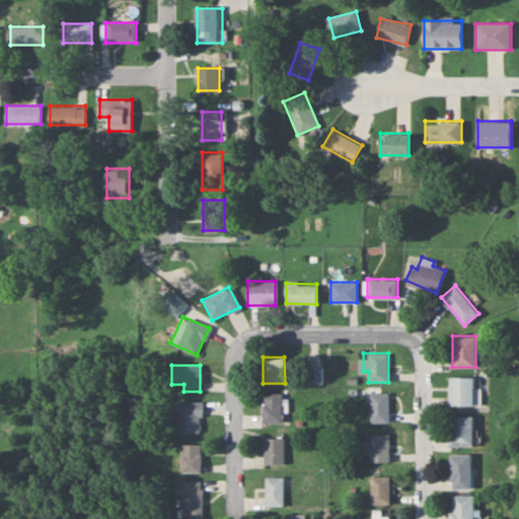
[(309,384),(322,384),(322,367),(309,367),(309,384)]
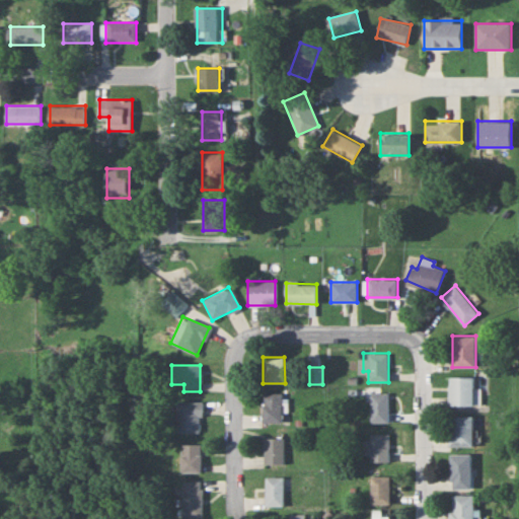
[(474,376),(450,376),(450,403),(474,403),(474,376)]
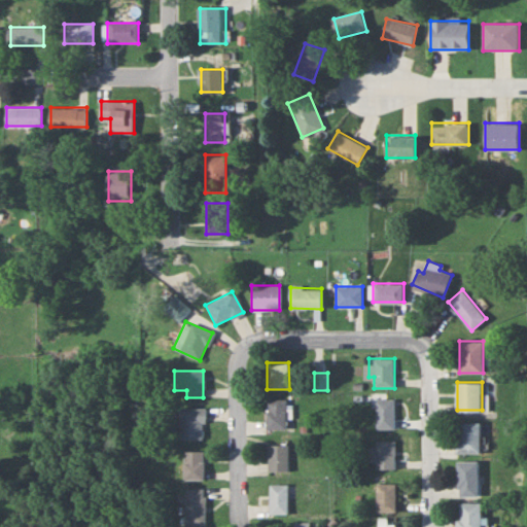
[(267,398),(267,429),(286,429),(286,398),(267,398)]
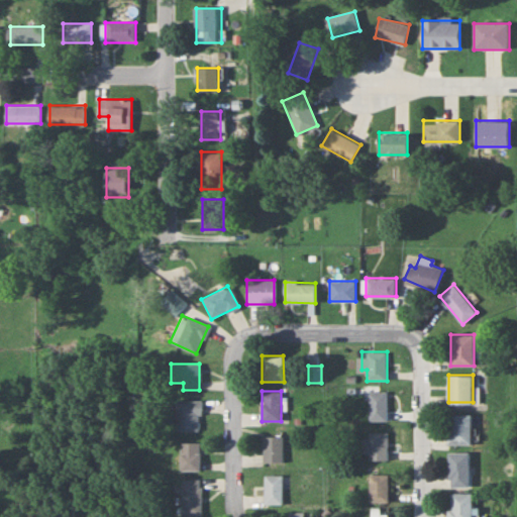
[(387,391),(370,391),(370,421),(387,421),(387,391)]
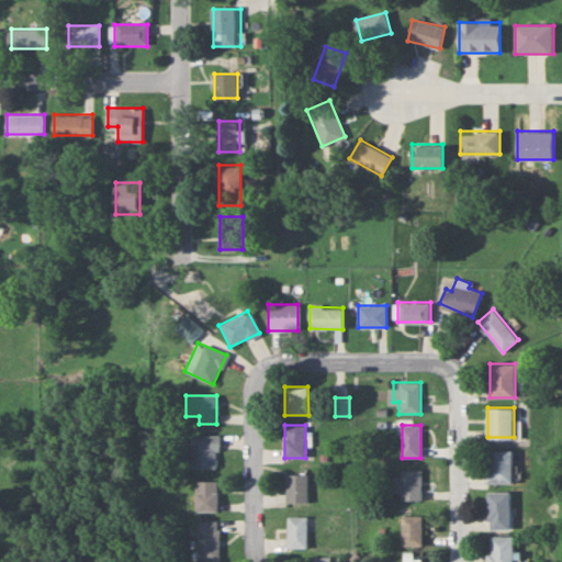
[(217,435),(192,435),(192,468),(217,468),(217,435)]
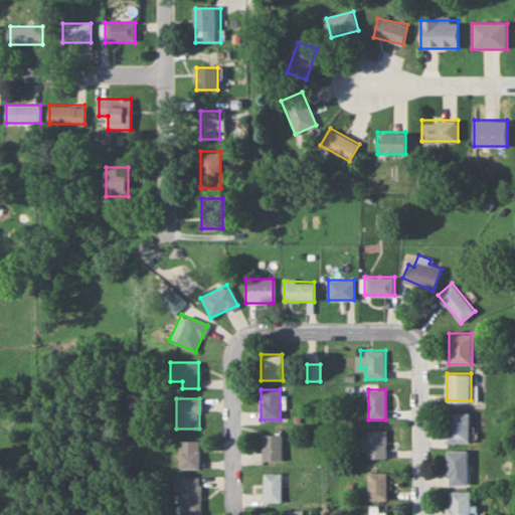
[(470,412),(447,412),(447,443),(470,443),(470,412)]
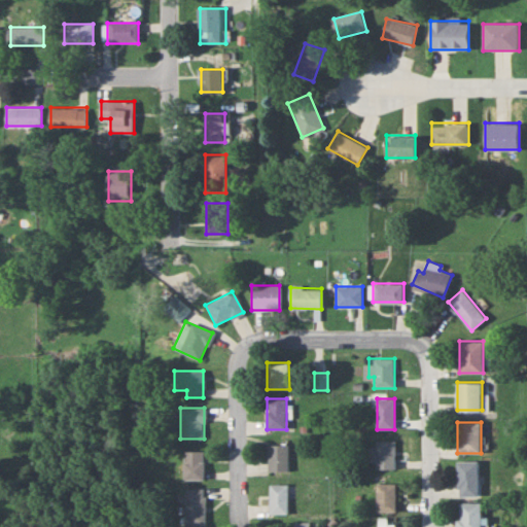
[(369,461),(376,461),(376,469),(394,469),(394,440),(376,440),(376,447),(369,447),(369,461)]
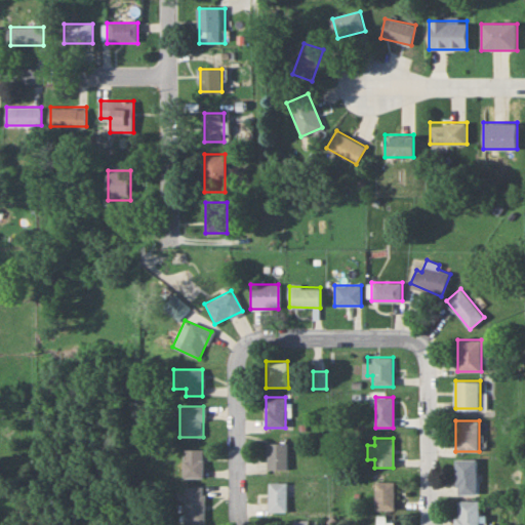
[(286,443),(267,443),(267,469),(286,469),(286,443)]
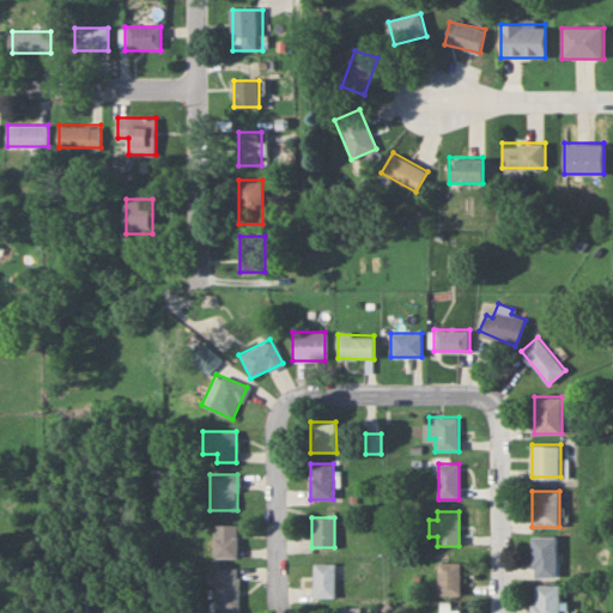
[(213,557),(236,557),(236,523),(213,523),(213,557)]
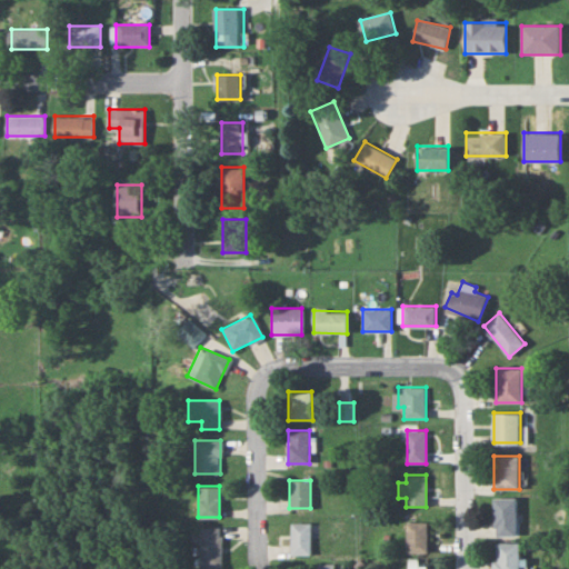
[(518,497),(495,497),(495,536),(518,536),(518,497)]
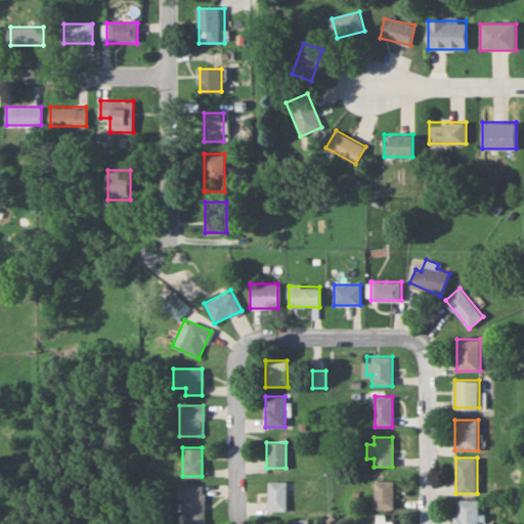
[(393,480),(374,480),(374,509),(393,509),(393,480)]
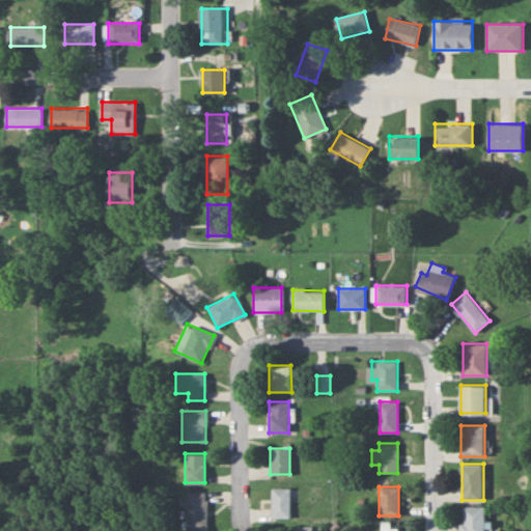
[(272,518),(289,518),(289,487),(272,487),(272,518)]
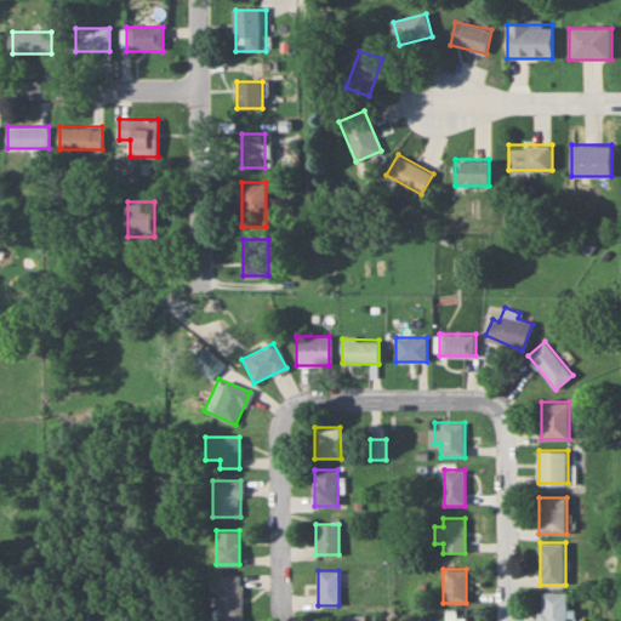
[(243,617),(243,575),(218,575),(218,617),(243,617)]
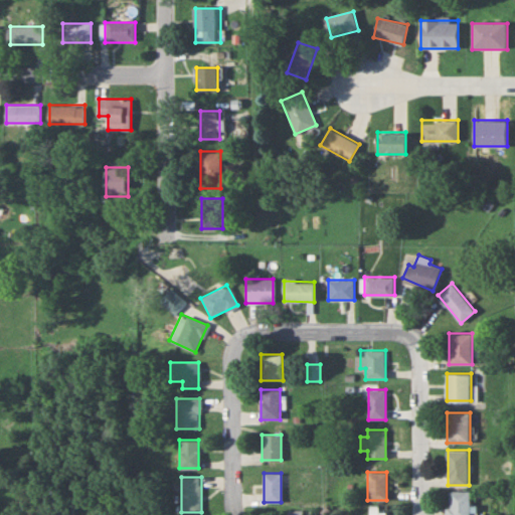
[(470,514),(471,491),(447,491),(447,514),(470,514)]
